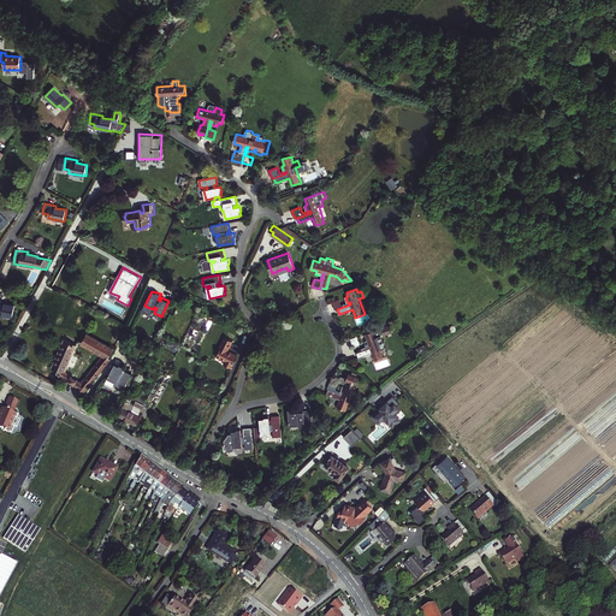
[(339,298),(332,302),(335,311),(337,309),(350,304),(350,302),(348,303),(342,304),(339,298)]
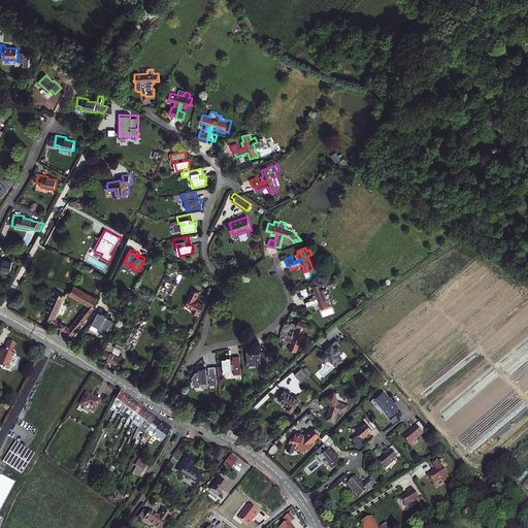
[(0,269),(11,271),(13,262),(4,260),(4,259),(0,257),(0,269)]
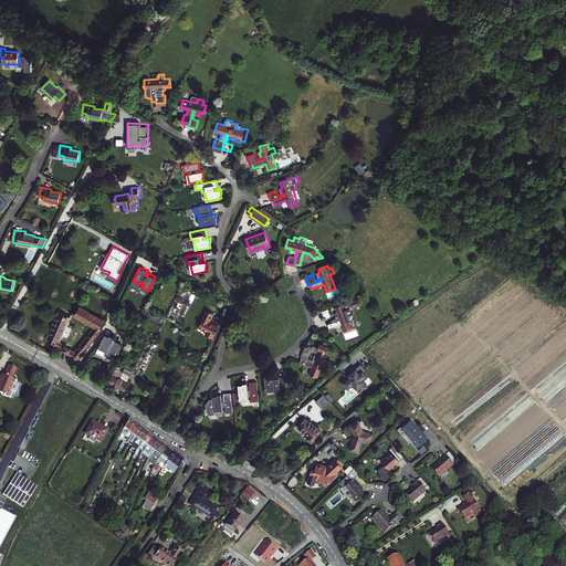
[(167,316),(180,324),(200,286),(186,280),(167,316)]
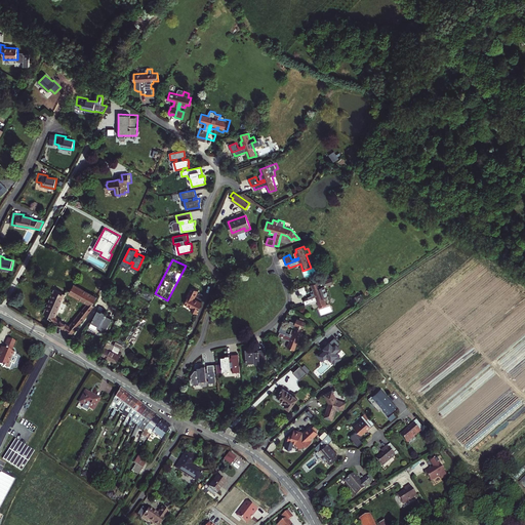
[(312,290),(313,295),(309,297),(309,299),(305,300),(306,305),(317,300),(320,308),(327,305),(323,292),(326,290),(325,285),(321,287),(319,282),(312,285),(313,290),(312,290)]
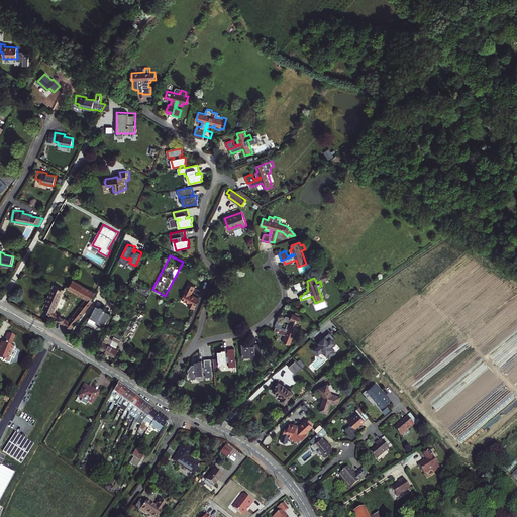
[(65,290),(55,286),(43,310),(72,329),(93,302),(92,301),(96,294),(73,281),(69,289),(88,299),(70,322),(55,312),(65,290)]
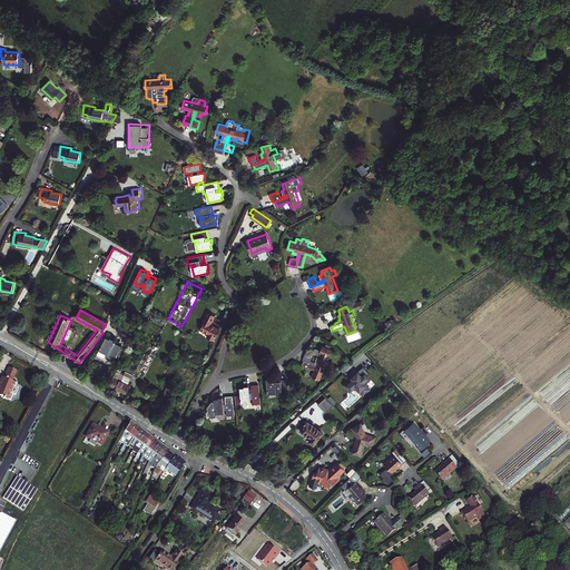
[(215,315),(207,311),(202,321),(204,322),(199,330),(208,334),(207,337),(213,341),(219,328),(210,324),(215,315)]
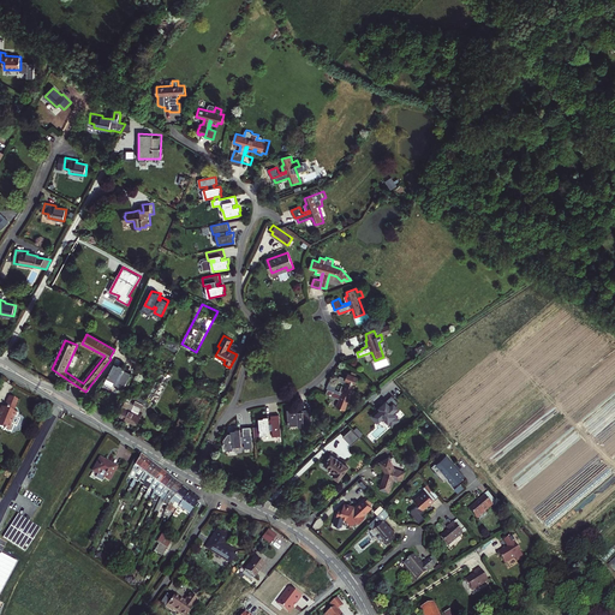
[(359,342),(351,345),(354,353),(357,352),(362,351),(362,348),(359,342)]
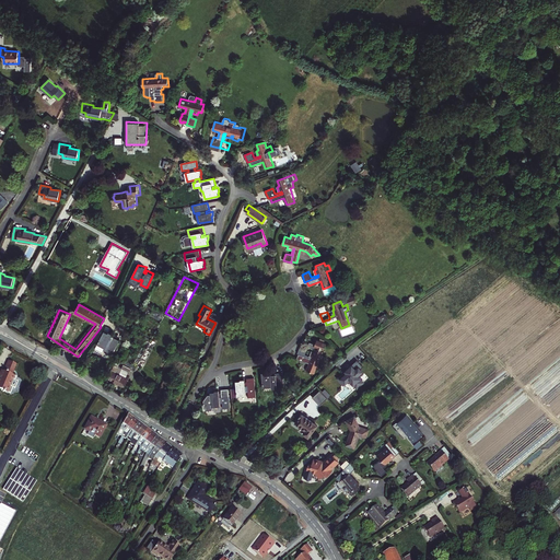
[(108,333),(105,330),(104,333),(98,345),(105,348),(106,345),(108,346),(106,351),(113,354),(120,340),(114,337),(112,340),(109,339),(113,334),(109,331),(108,333)]
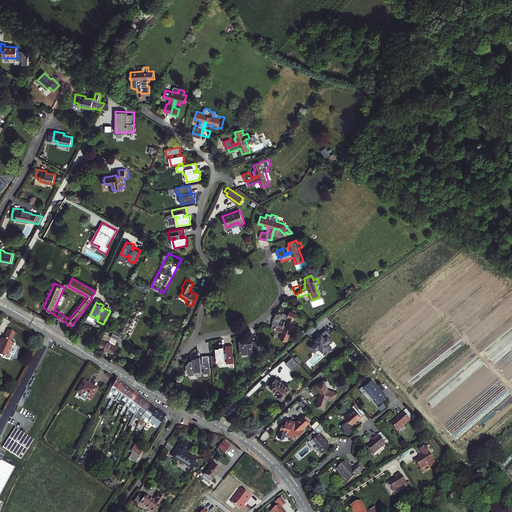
[(139,310),(123,302),(121,305),(137,314),(139,310)]
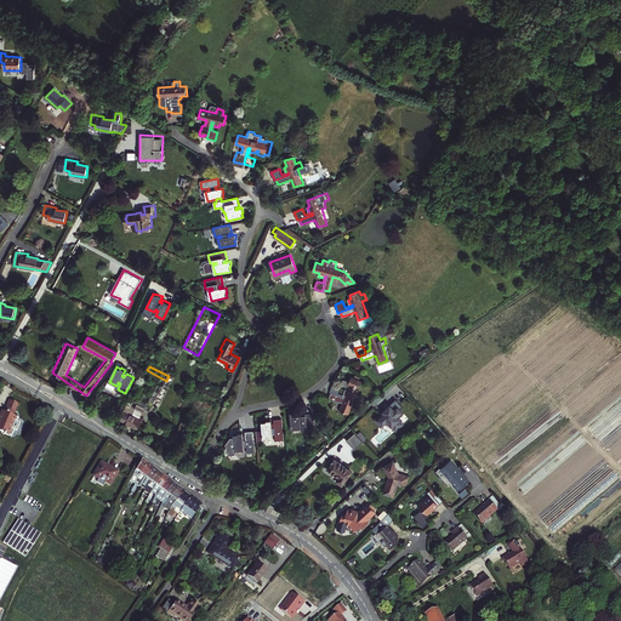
[(164,386),(165,382),(147,371),(144,375),(164,386)]
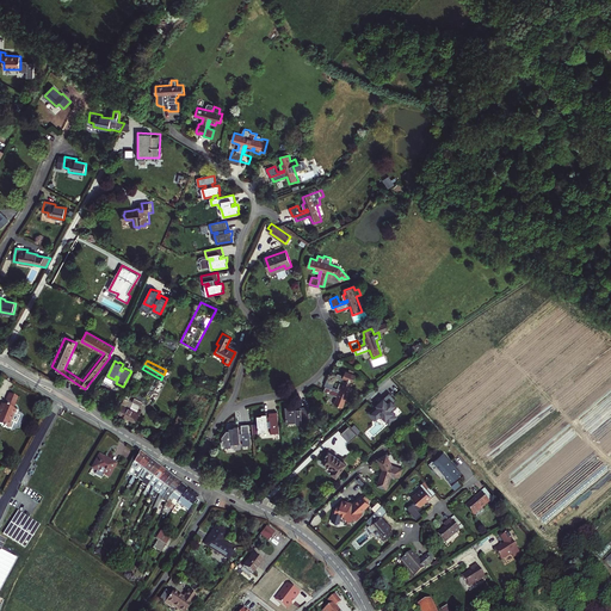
[(150,400),(148,405),(152,407),(170,372),(166,370),(164,375),(162,376),(161,380),(160,381),(150,400)]
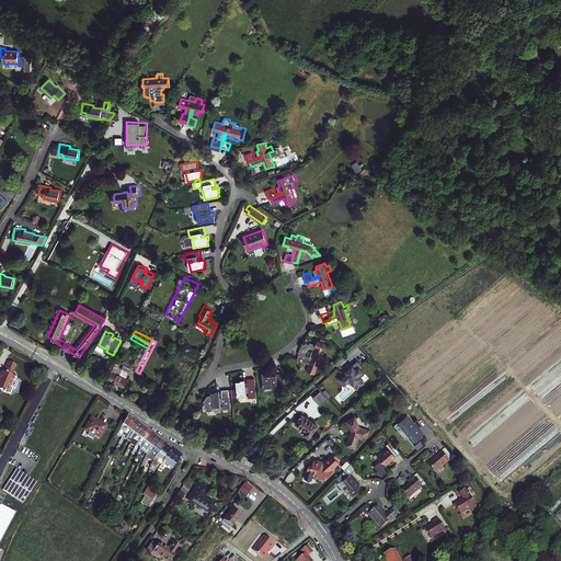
[(308,350),(301,346),(298,354),(299,355),(311,359),(312,357),(310,357),(306,355),(308,350)]
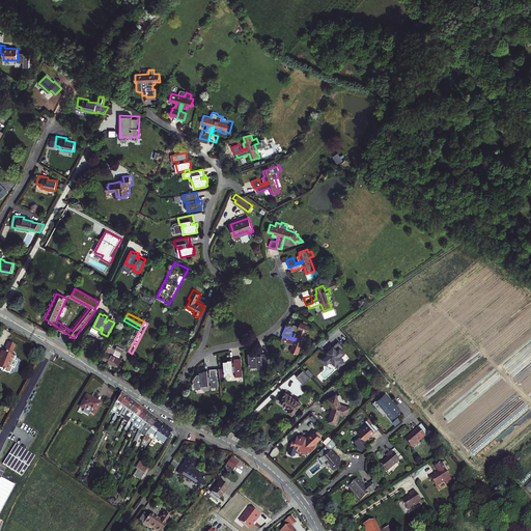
[(299,354),(304,341),(307,343),(309,338),(306,336),(307,333),(299,330),(298,334),(296,333),(294,338),(296,338),(295,340),(283,336),(282,340),(294,344),(290,351),(299,354)]
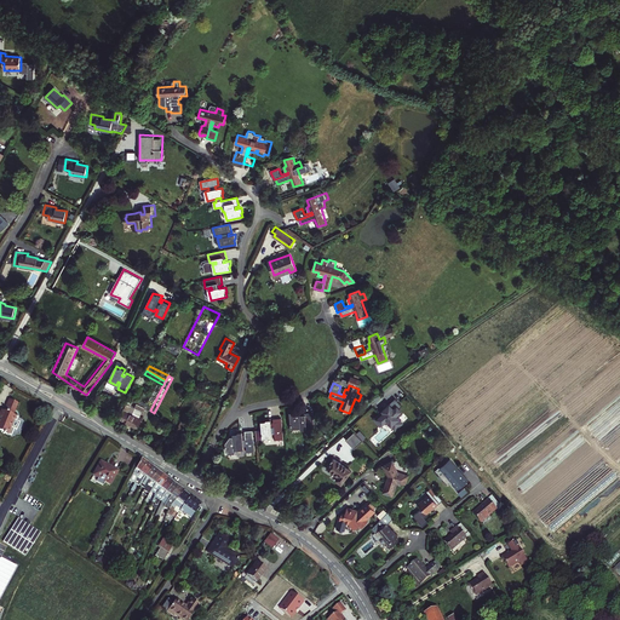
[(153,406),(136,396),(135,399),(137,400),(135,402),(145,408),(150,411),(153,406)]
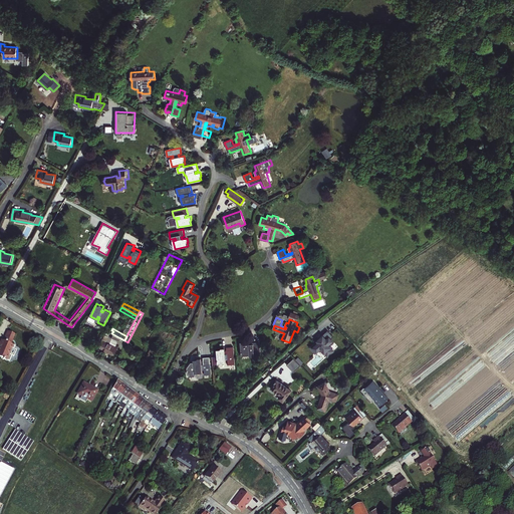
[(12,344),(10,343),(14,333),(7,330),(3,340),(1,339),(0,341),(0,356),(6,359),(12,344)]
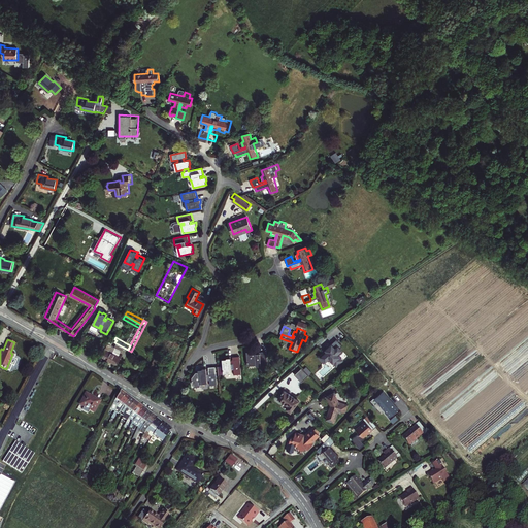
[(108,342),(116,347),(122,350),(124,348),(114,342),(117,340),(114,339),(113,342),(109,340),(108,342)]
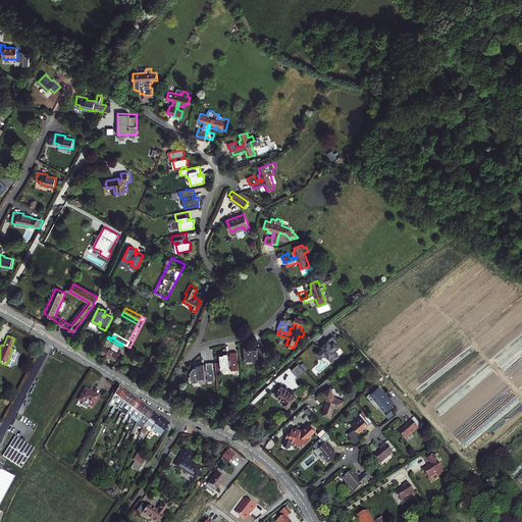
[(340,343),(333,335),(315,352),(321,358),(326,355),(333,363),(338,357),(335,352),(340,349),(337,345),(340,343)]
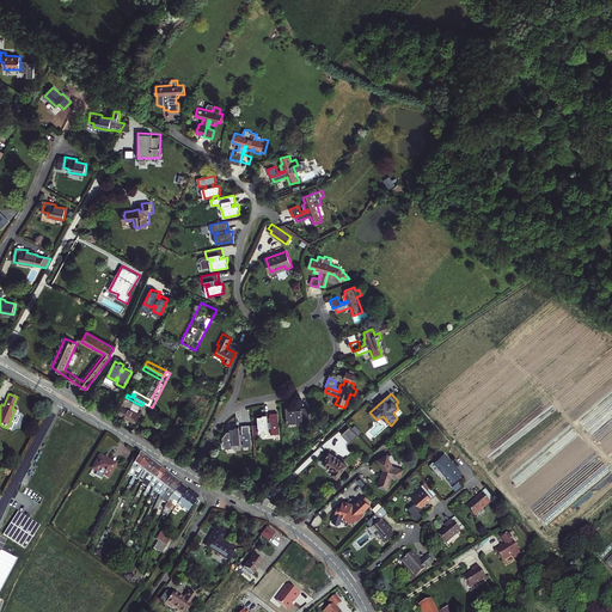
[(141,414),(138,412),(130,408),(134,402),(126,397),(117,412),(136,423),(141,414)]
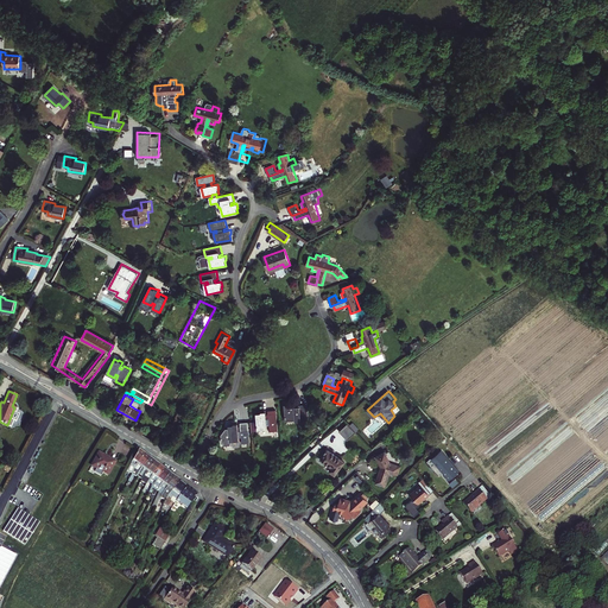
[(137,410),(140,403),(133,399),(130,405),(137,410)]
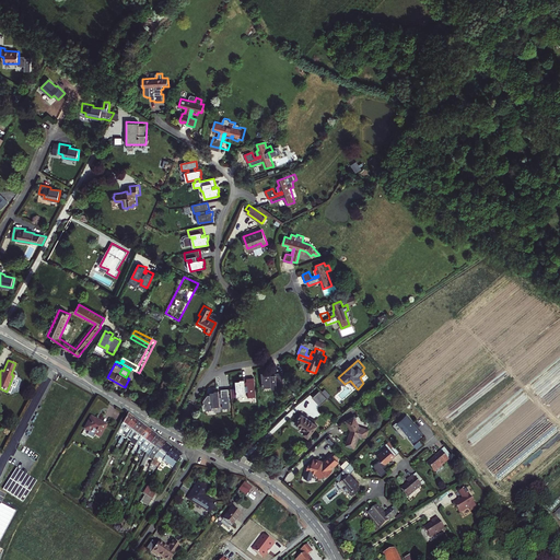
[(282,388),(280,372),(272,373),(273,374),(271,374),(270,371),(267,371),(267,372),(263,372),(264,387),(271,386),(273,388),(282,388)]
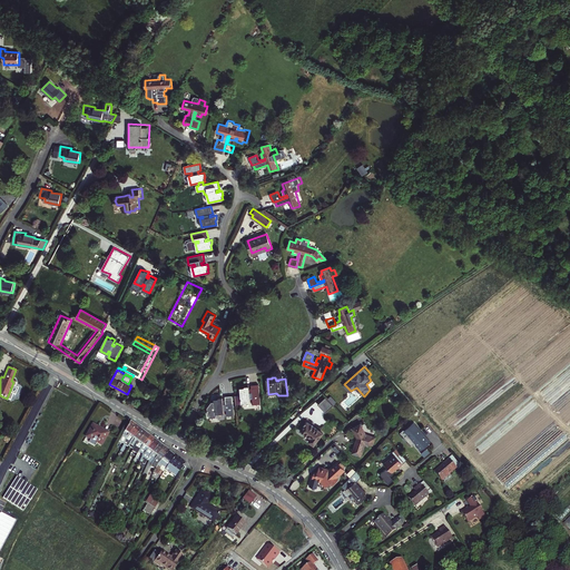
[(168,386),(157,410),(164,413),(175,390),(168,386)]
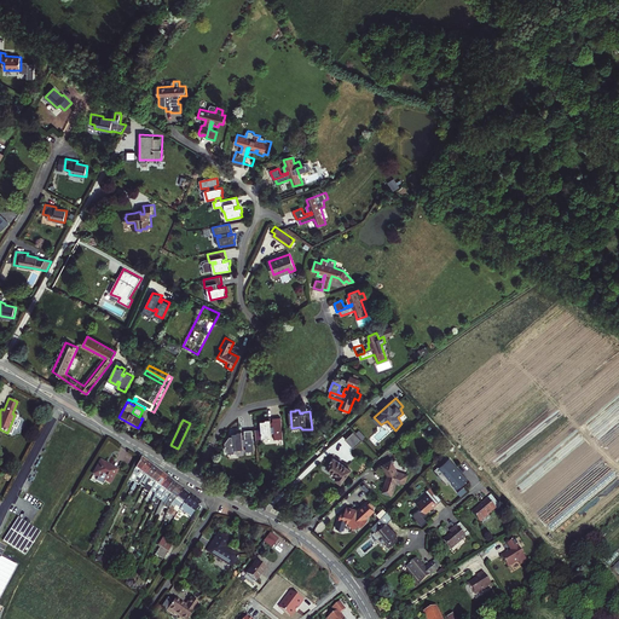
[(272,437),(272,434),(275,433),(275,439),(283,439),(282,421),(273,422),(273,427),(271,427),(271,420),(265,420),(266,421),(261,421),(262,429),(256,431),(258,441),(264,441),(262,438),(272,437)]
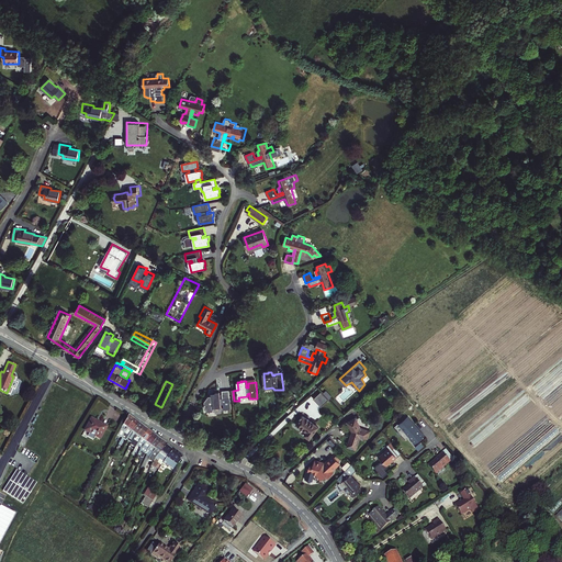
[(222,407),(222,405),(223,405),(224,409),(232,409),(229,394),(222,394),(223,398),(221,398),(221,392),(215,392),(215,393),(212,394),(212,396),(209,396),(204,401),(204,403),(203,403),(204,408),(205,408),(205,412),(213,411),(213,408),(222,407)]
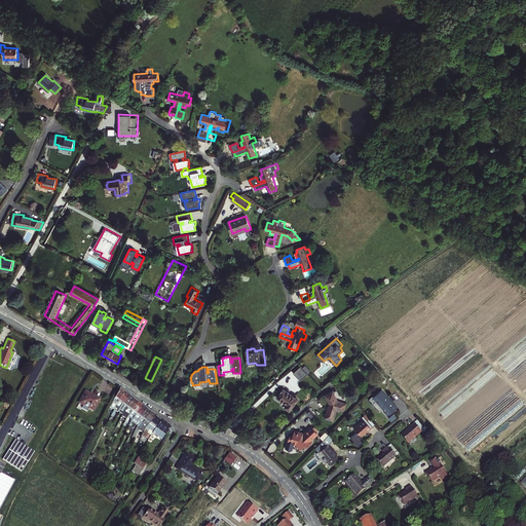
[(308,374),(301,367),(294,373),(301,381),(308,374)]
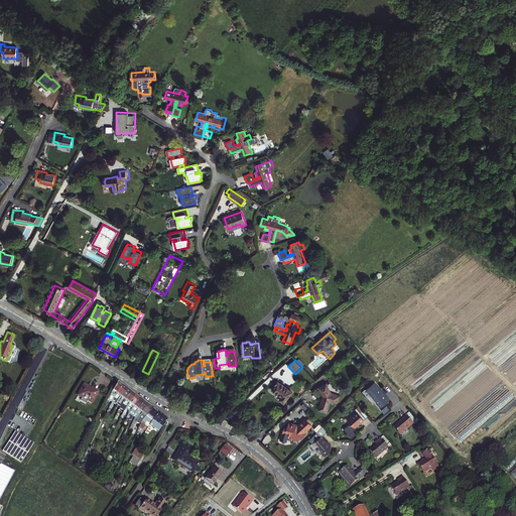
[(111,403),(112,401),(116,394),(116,393),(119,390),(122,385),(117,381),(108,399),(107,402),(105,406),(102,410),(106,412),(107,411),(111,403)]
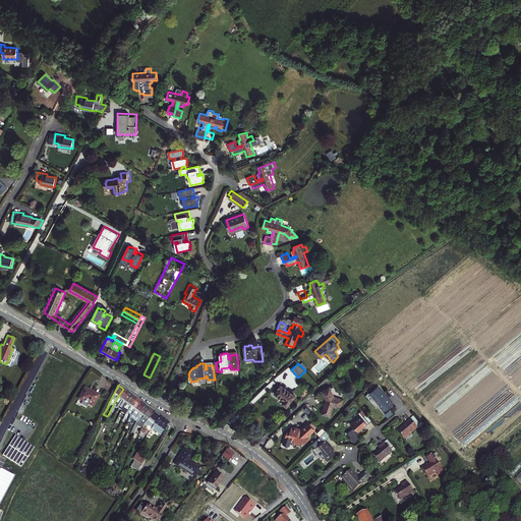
[(296,396),(281,386),(275,394),(285,401),(283,404),(288,407),(296,396)]
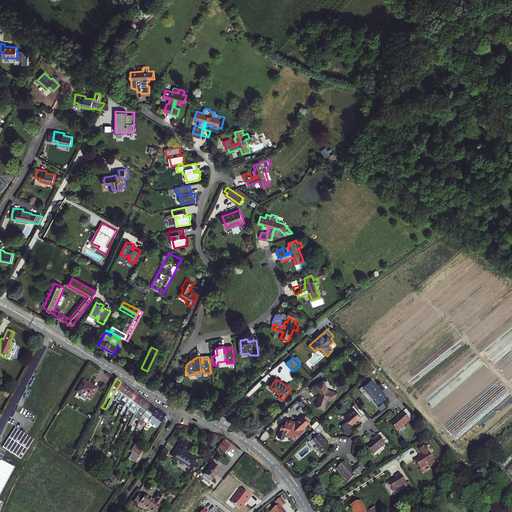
[(362,387),(374,401),(375,400),(365,388),(372,381),(371,380),(362,387)]
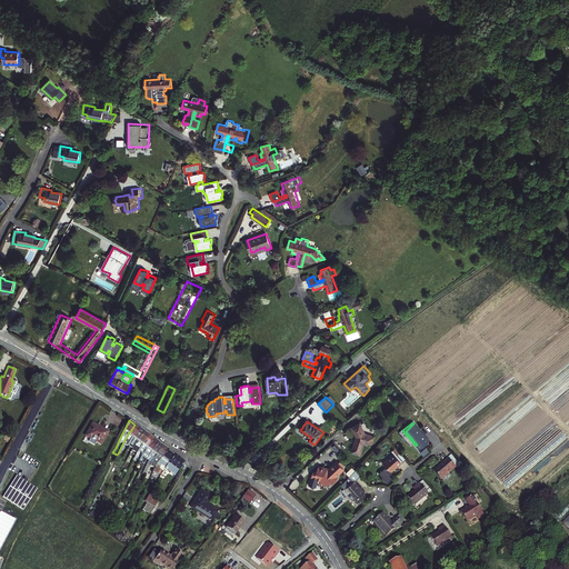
[(107,431),(92,423),(86,436),(97,441),(96,442),(99,445),(100,443),(101,443),(107,431)]
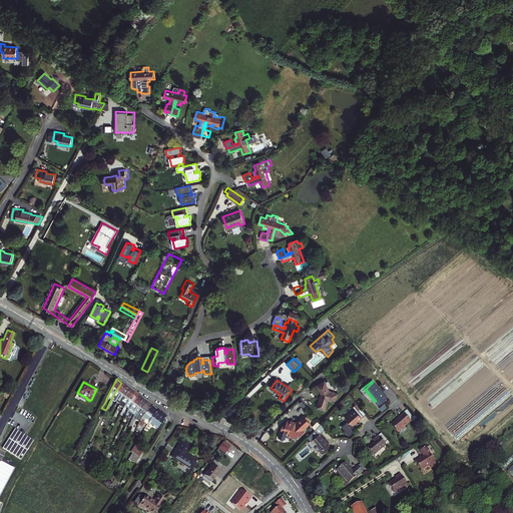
[(330,390),(326,382),(318,386),(322,394),(318,407),(326,410),(330,399),(336,401),(339,393),(330,390)]
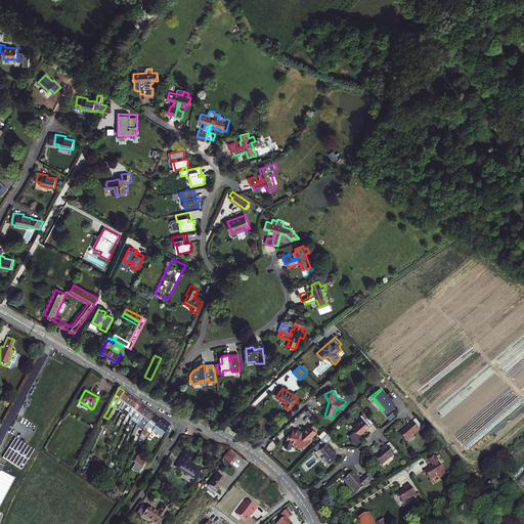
[(384,409),(383,410),(383,411),(386,416),(396,407),(381,390),(374,397),(384,409)]
